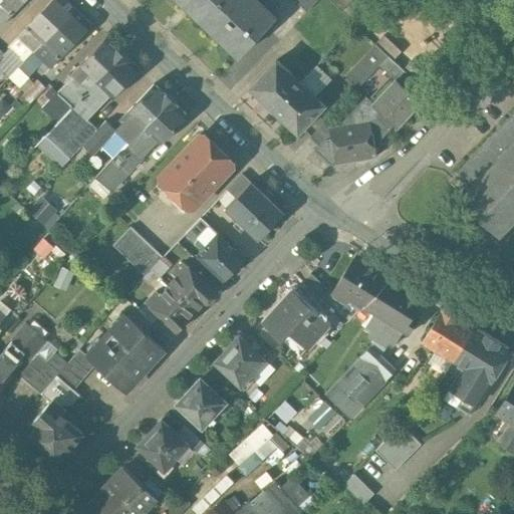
[(0,0),(0,19),(3,23),(24,0),(0,0)]
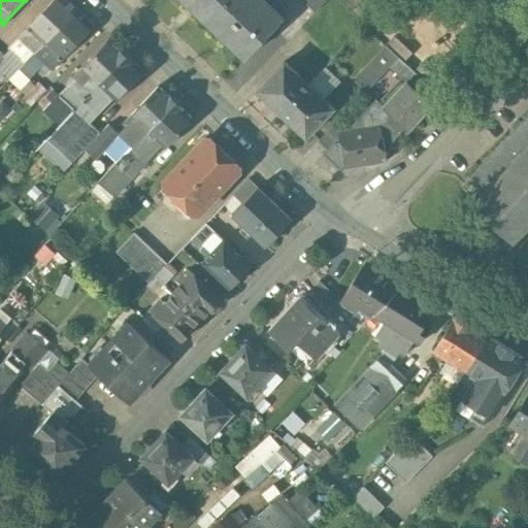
[(67,0),(52,0),(8,46),(21,59),(30,50),(34,54),(76,8),(67,0)]
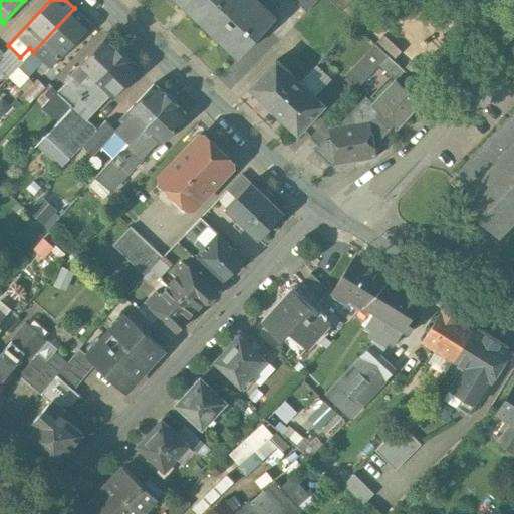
[(224,0),(176,0),(202,24),(224,0)]
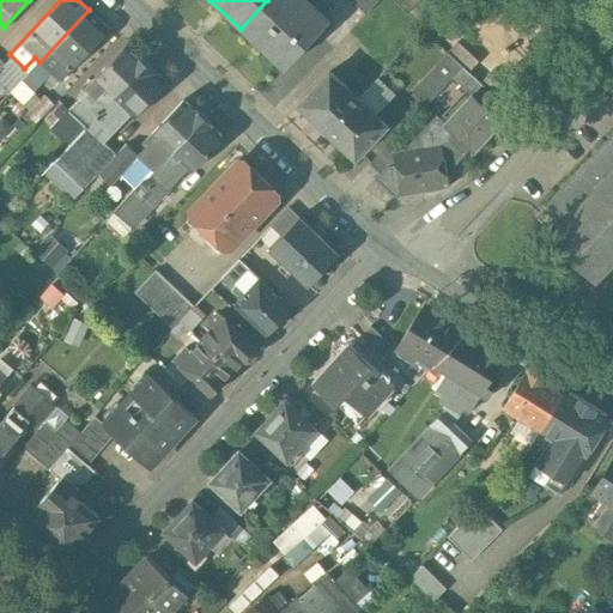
[(310,0),(267,0),(241,29),(284,70),(332,19),(310,0)]
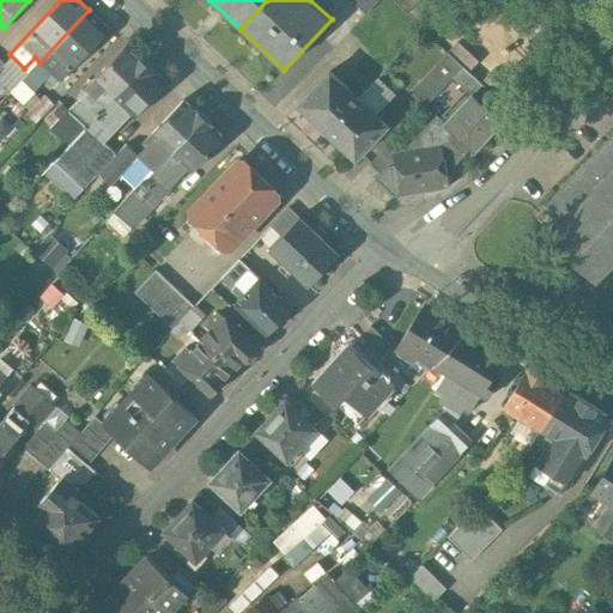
[(378,0),(350,0),(366,14),(378,0)]
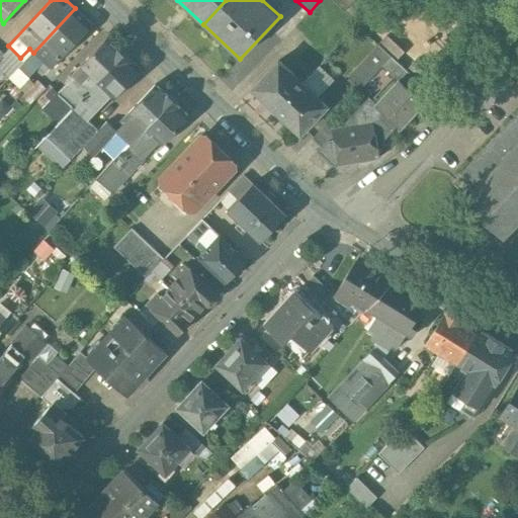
[(75,8),(33,53),(42,62),(50,68),(92,24),(75,8)]
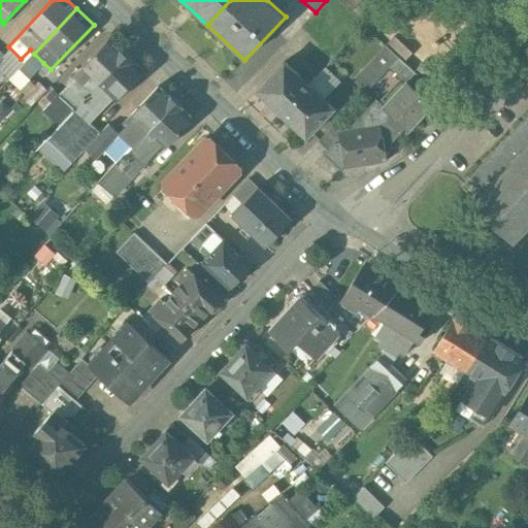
[(108,38),(74,74),(77,77),(69,86),(73,89),(64,98),(75,108),(126,55),(108,38)]
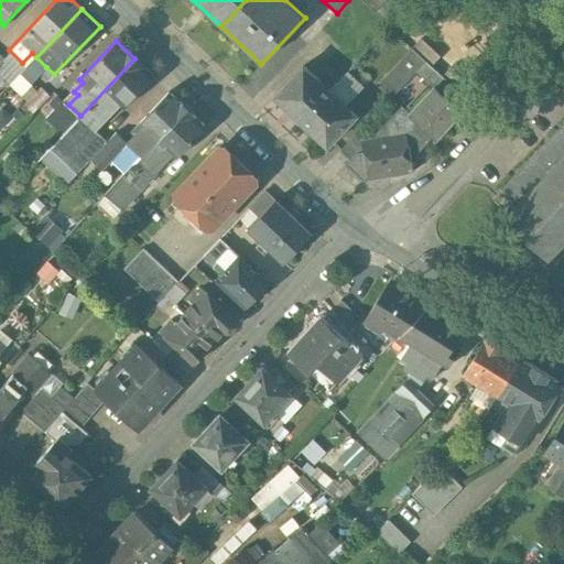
[(413,49),(378,85),(391,97),(416,72),(426,61),(413,49)]
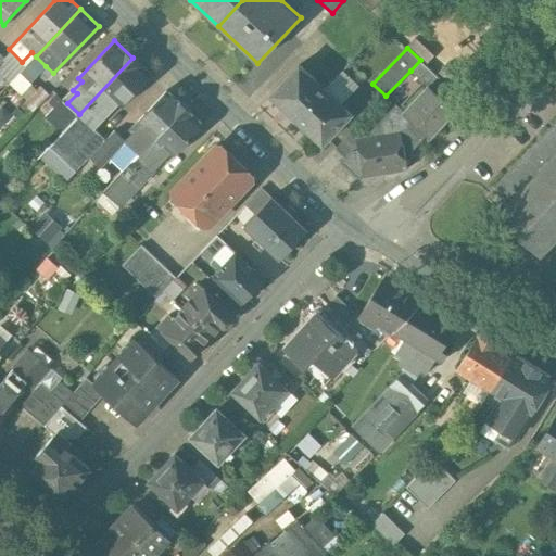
[(36,57),(21,73),(30,83),(46,66),(36,57)]
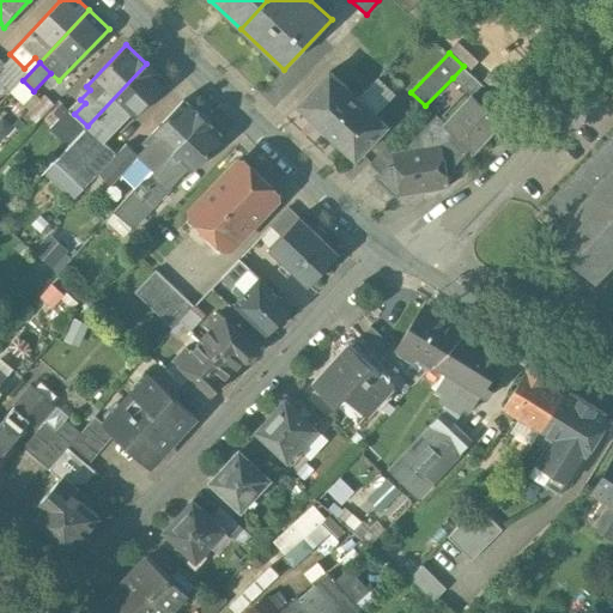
[(146,64),(87,126),(102,140),(113,129),(114,131),(131,113),(135,116),(167,83),(146,64)]
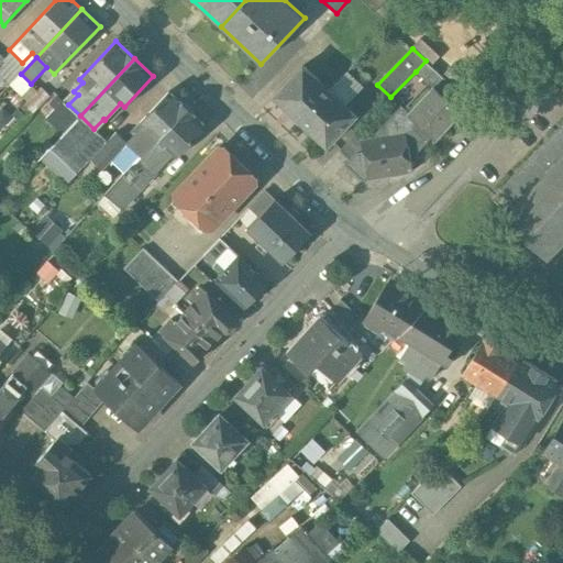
[(462,94),(426,61),(416,72),(432,88),(433,87),(452,105),(462,94)]
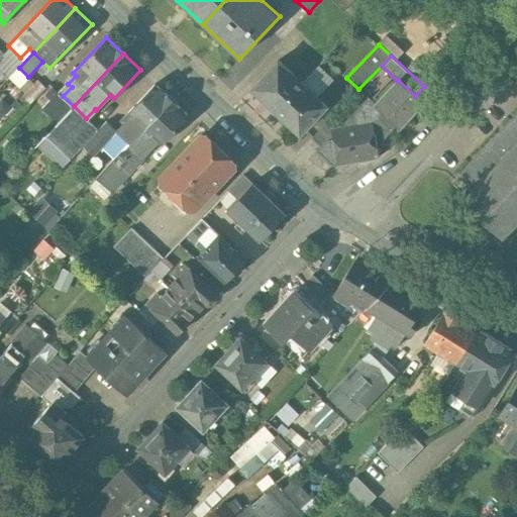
[(279,61),(252,89),(265,101),(266,99),(277,110),(303,83),(279,61)]
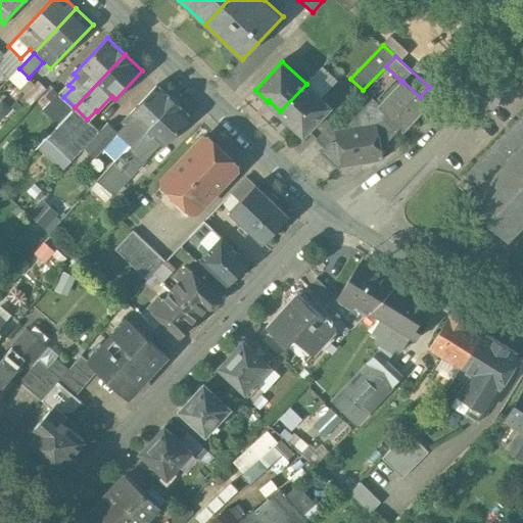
[(38,80),(22,96),(31,104),(46,88),(38,80)]
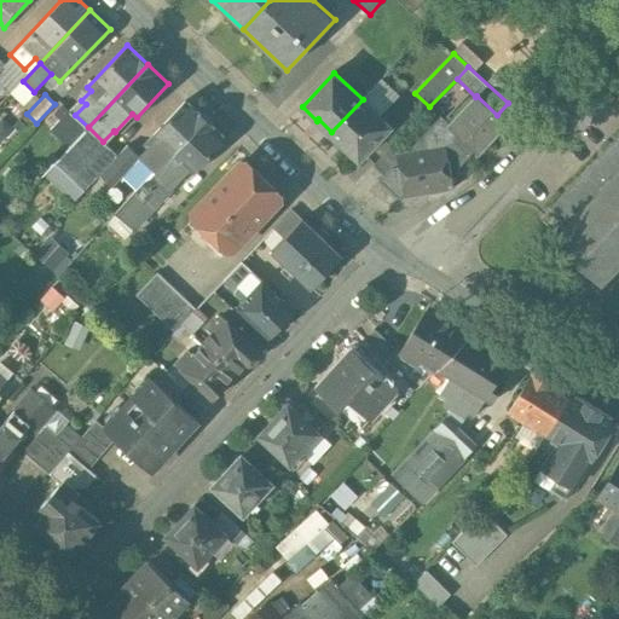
[(497,115),(476,96),(475,97),(449,125),(449,126),(475,150),(479,154),(507,125),(497,115)]
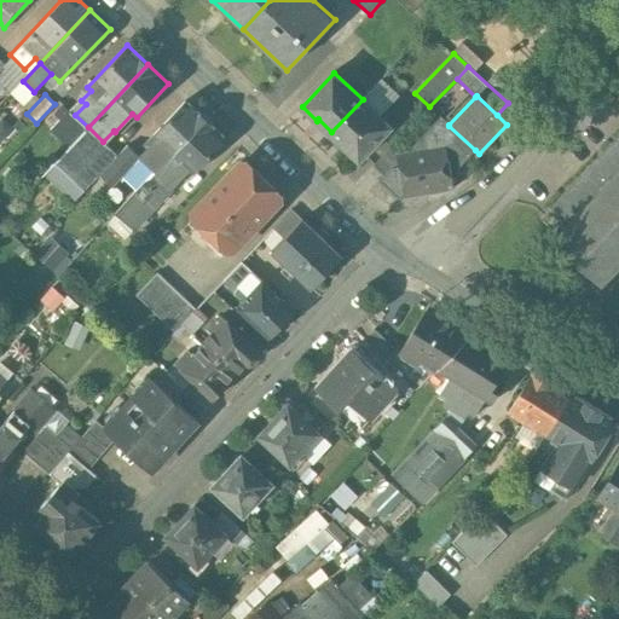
[(363,99),(331,132),(345,144),(343,145),(359,160),(391,126),(363,99)]
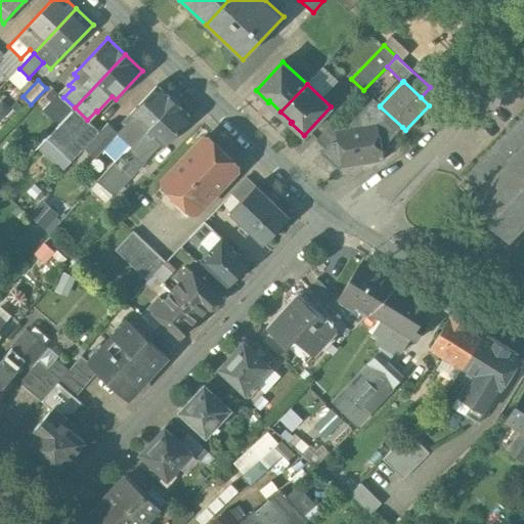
[(174,101),(157,85),(129,113),(133,116),(118,132),(118,133),(119,133),(131,145),(174,101)]
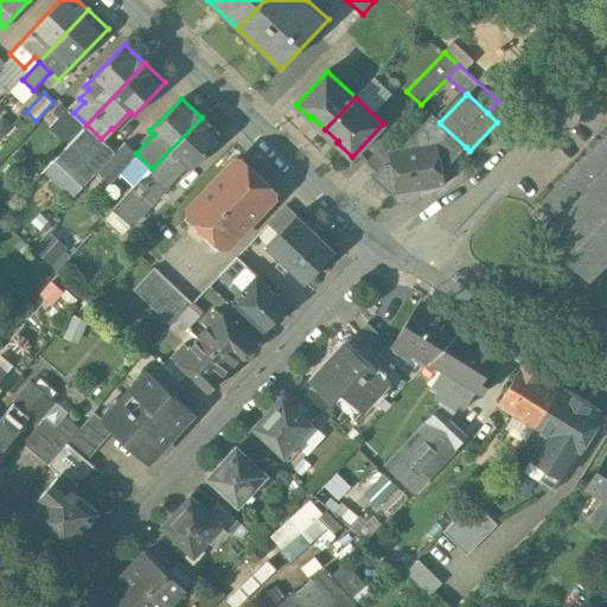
[(433,115),(404,144),(404,147),(391,149),(393,161),(385,163),(372,176),(391,195),(445,184),(440,160),(443,160),(449,165),(466,147),(440,123),(440,122),(433,115)]
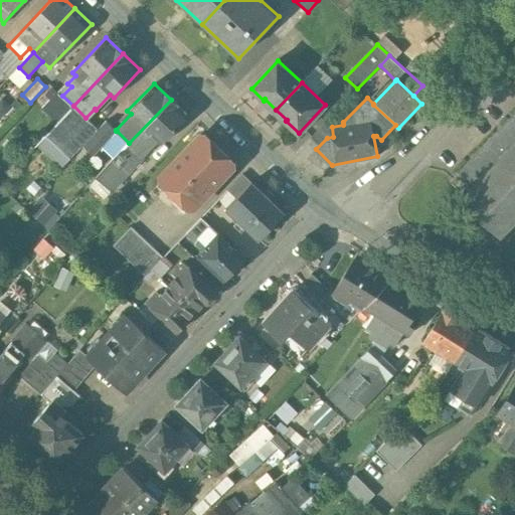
[(171,100),(129,143),(143,156),(158,139),(162,143),(188,116),(171,100)]
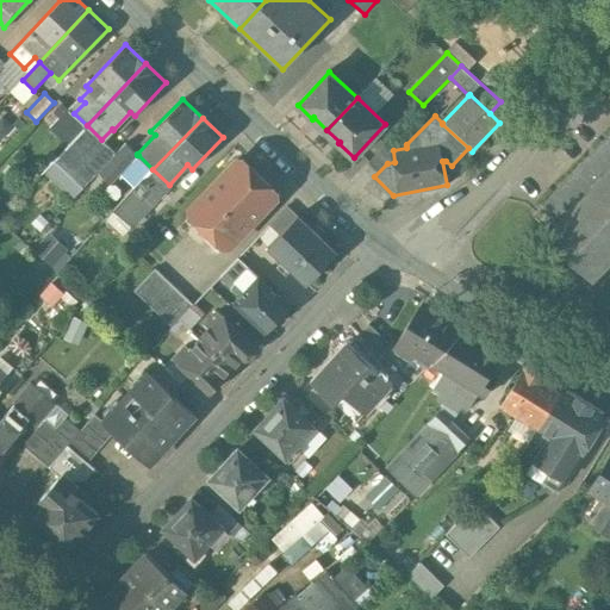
[(609,134),(541,206),(560,224),(547,237),(591,280),(609,260),(609,134)]
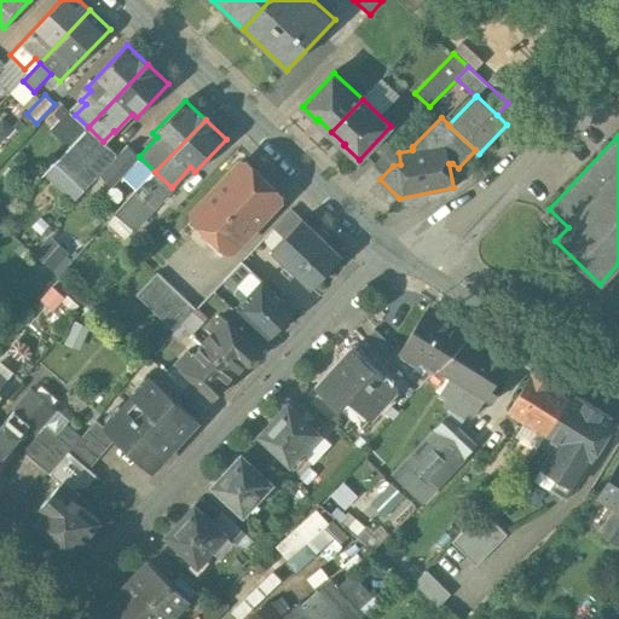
[(127,145),(117,155),(100,173),(113,186),(140,157),(139,157),(139,156),(127,145)]
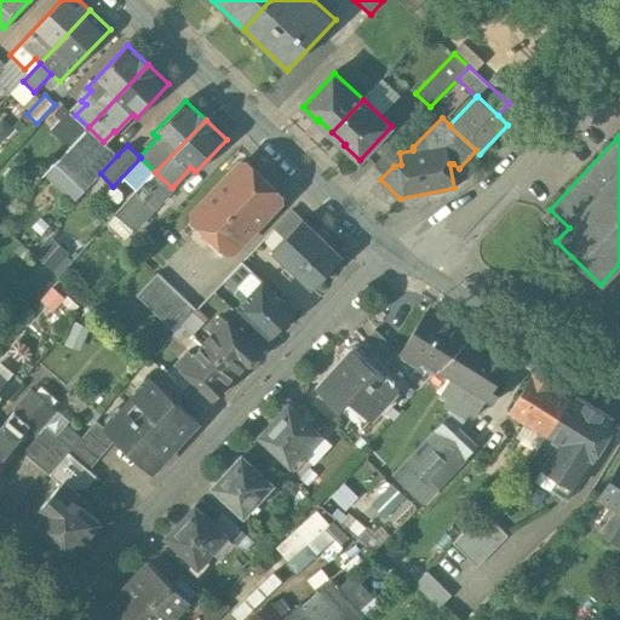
[(241,162),(194,213),(194,219),(228,251),(233,251),(281,200),(281,195),(269,183),(264,183),(259,179),(259,174),(247,162),(241,162)]
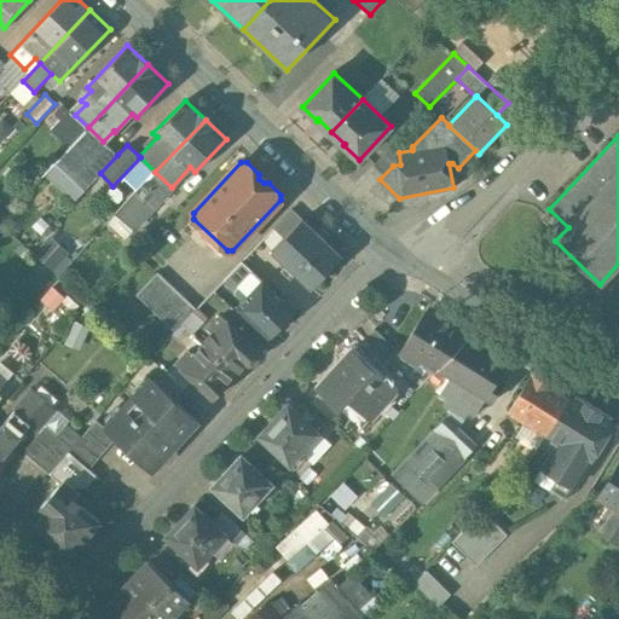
[(144,183),(115,214),(132,230),(172,187),(155,172),(144,183)]
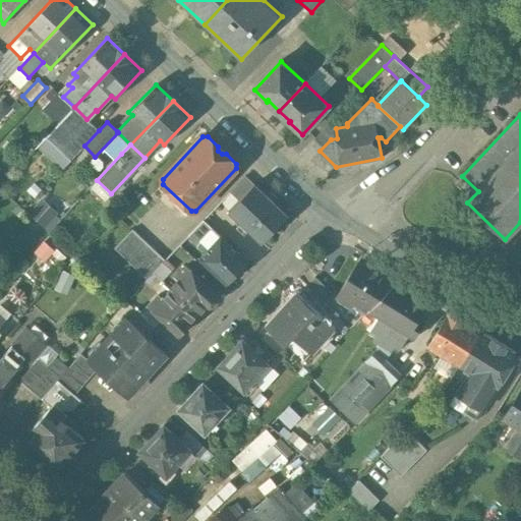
[(254,183),(245,175),(230,191),(239,199),(254,183)]
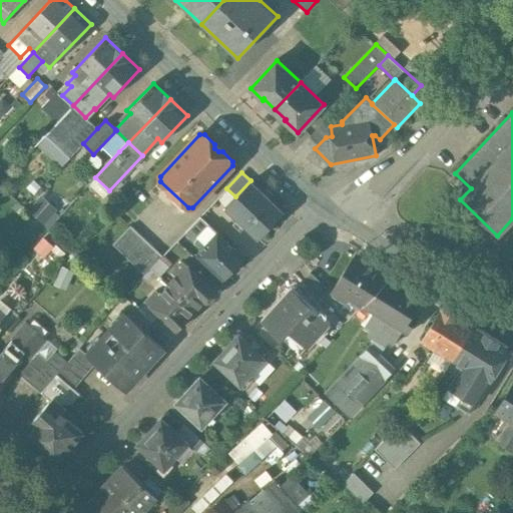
[(284,211),(250,180),(235,196),(224,207),(258,238),(284,211)]
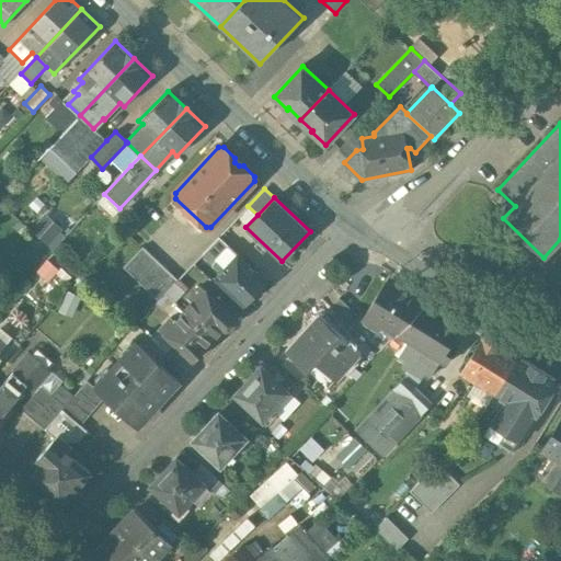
[(50,216),(34,231),(53,250),(68,235),(50,216)]
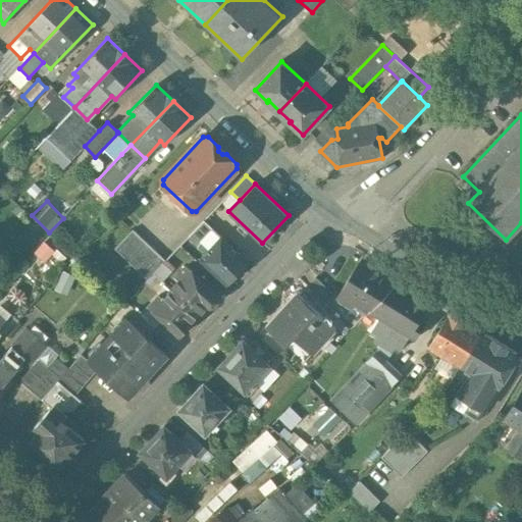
[(204,220),(190,236),(200,245),(205,239),(213,228),(204,220)]
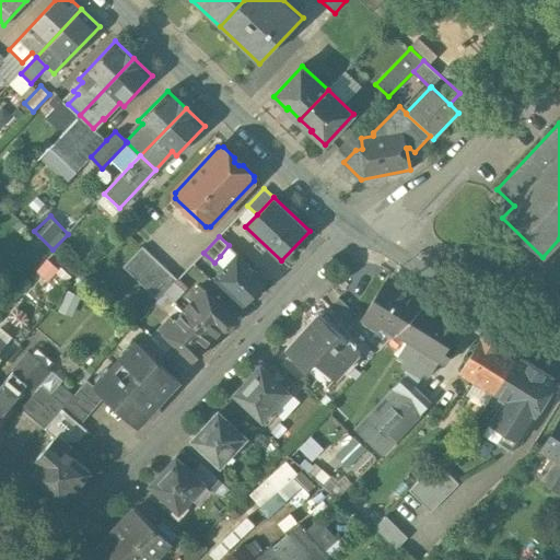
[(267,280),(229,245),(220,256),(229,264),(216,278),(245,304),(267,280)]
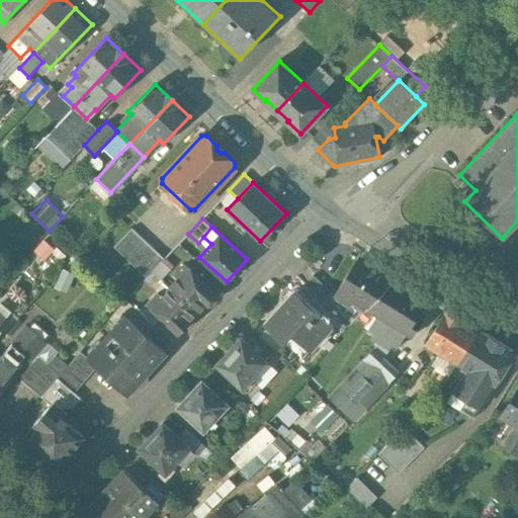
[(165,257),(152,271),(162,280),(175,266),(165,257)]
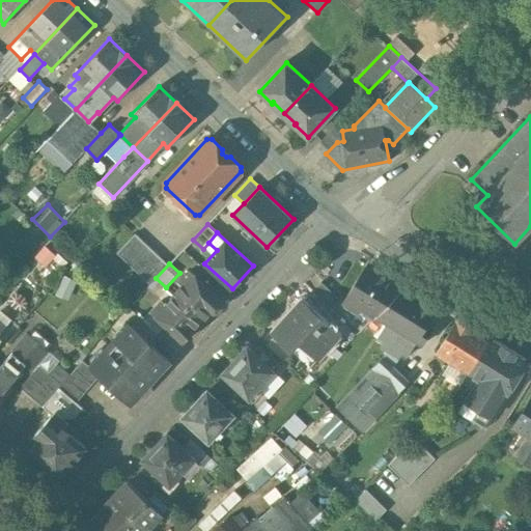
[(365,269),(343,303),(372,320),(375,316),(400,290),(365,269)]
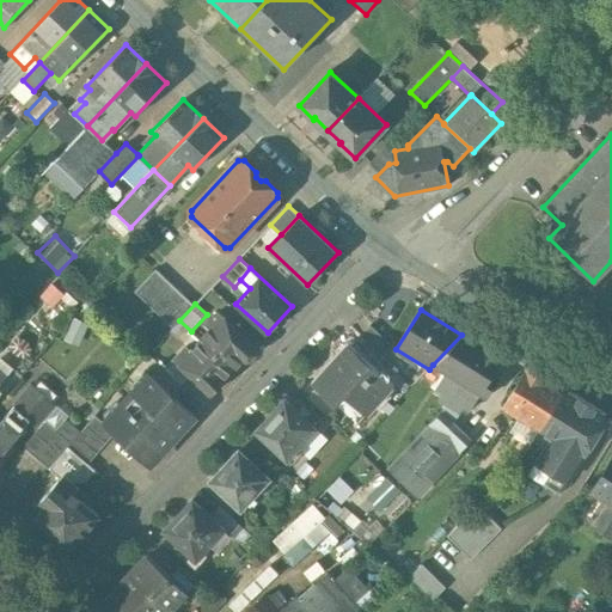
[(256,346),(220,312),(207,325),(213,330),(202,341),(231,367),(240,356),(243,359),(256,346)]
